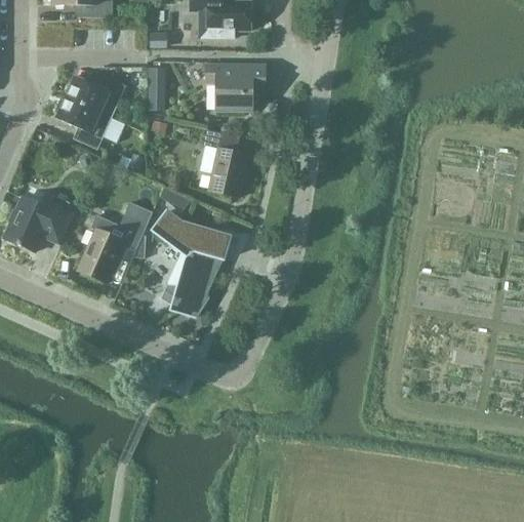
[(51,0),(51,3),(77,4),(77,16),(112,16),(112,0),(51,0)]
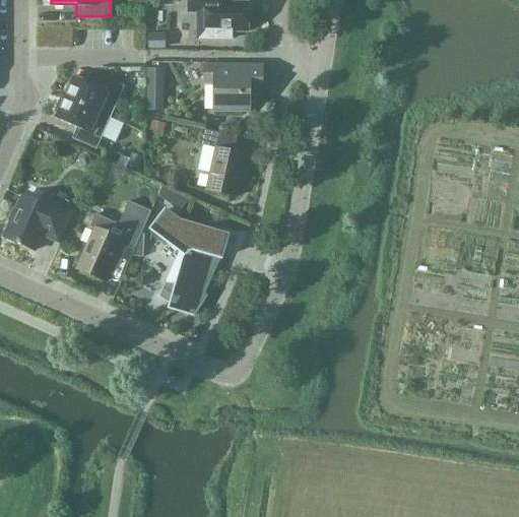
[(188,0),(188,10),(205,10),(204,37),(231,37),(232,28),(248,29),(248,0),(188,0)]
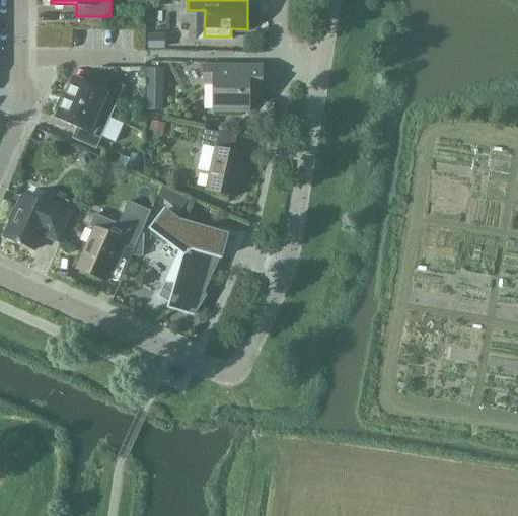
[(162,31),(150,31),(150,44),(161,44),(162,31)]
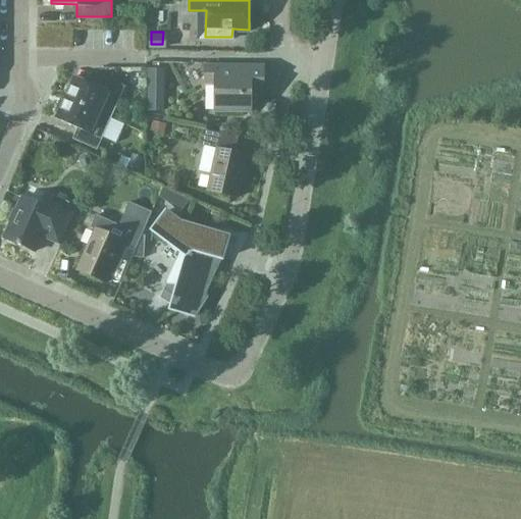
[(262,92),(263,64),(205,63),(204,81),(215,81),(215,109),(250,110),(250,91),(262,92)]
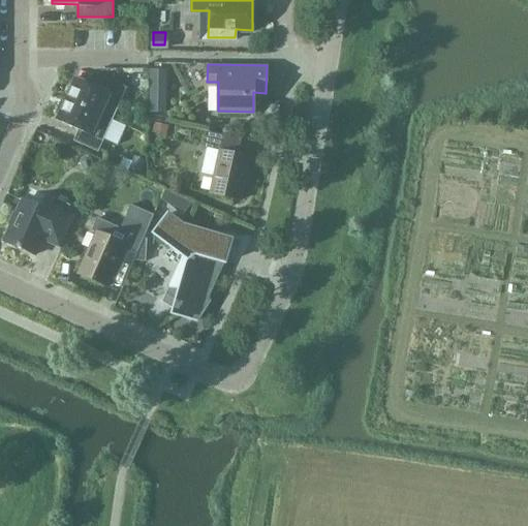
[(75,75),(66,97),(113,118),(127,86),(102,74),(97,86),(75,75)]
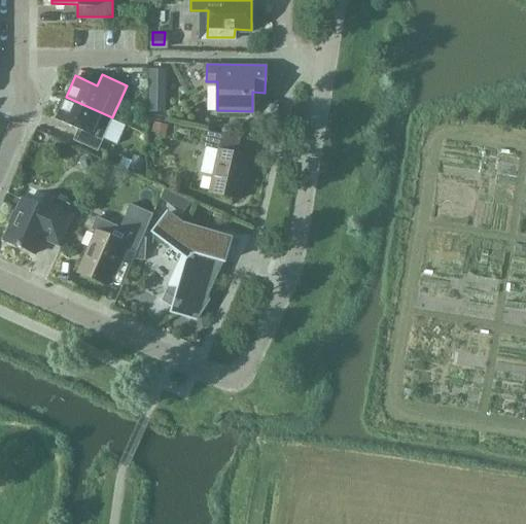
[(112,117),(66,97),(57,117),(78,128),(73,138),(98,149),(112,117)]
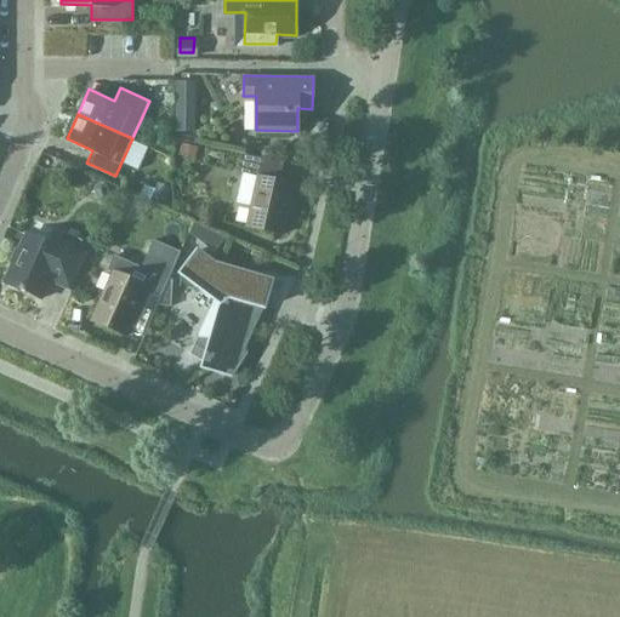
[(200,132),(197,114),(176,119),(180,137),(200,132)]
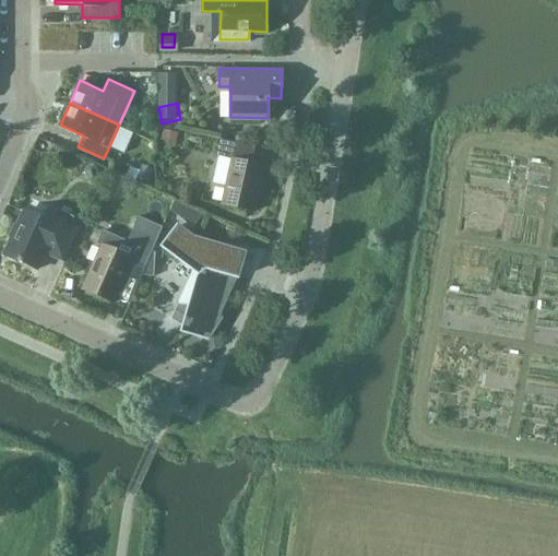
[(128,109),(119,130),(133,137),(142,115),(128,109)]
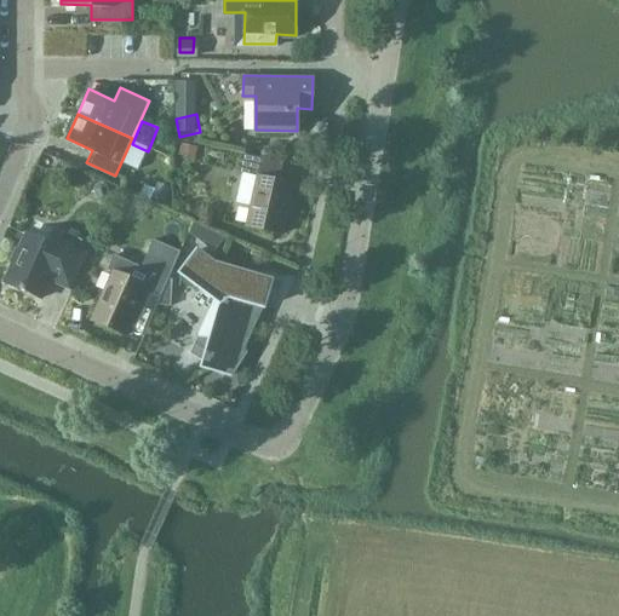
[(199,144),(182,140),(179,153),(196,155),(199,144)]
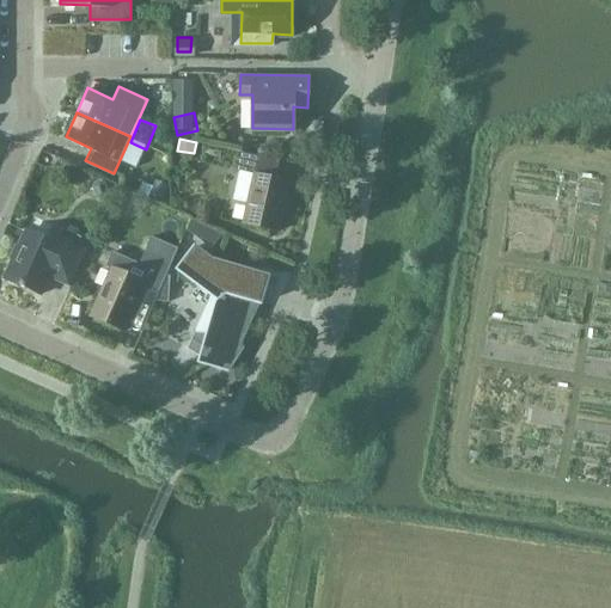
[(277,228),(288,180),(274,177),(279,158),(242,149),(237,169),(254,172),(243,220),(277,228)]
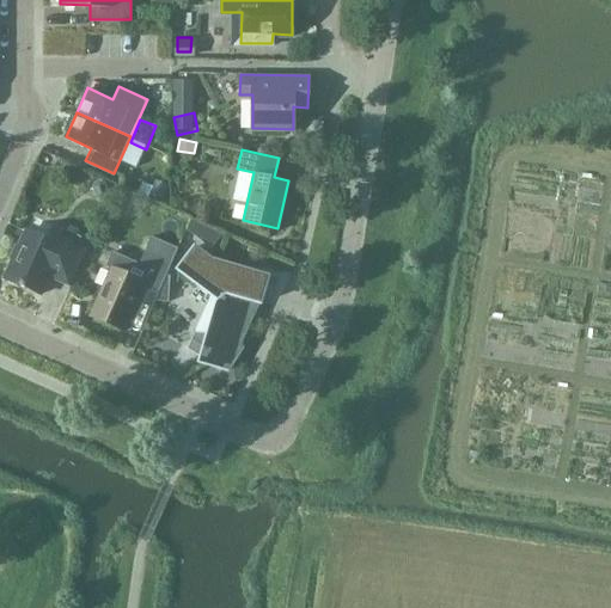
[(167,182),(156,177),(148,191),(162,196),(167,182)]
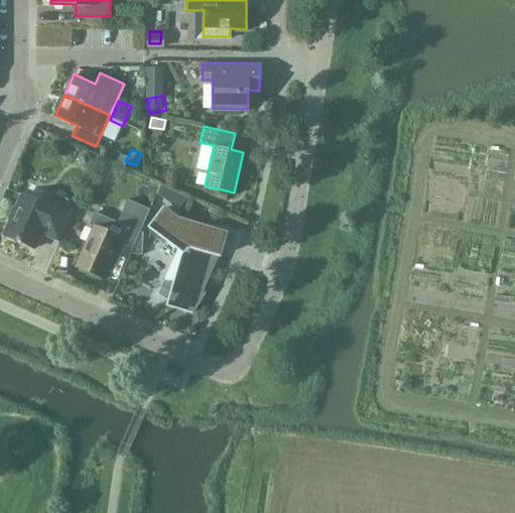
[(89,151),(85,150),(79,152),(78,156),(81,164),(85,166),(90,164),(92,160),(89,151)]
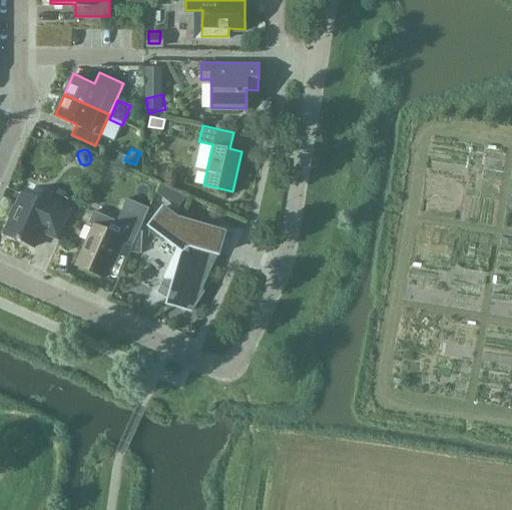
[(115,162),(103,157),(98,168),(110,173),(115,162)]
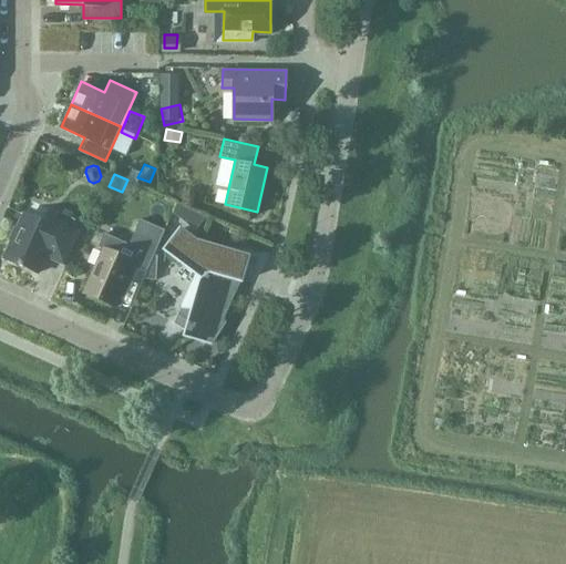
[(65,255),(81,222),(50,208),(44,221),(23,211),(17,226),(16,225),(9,238),(12,239),(4,256),(38,272),(49,247),(65,255)]
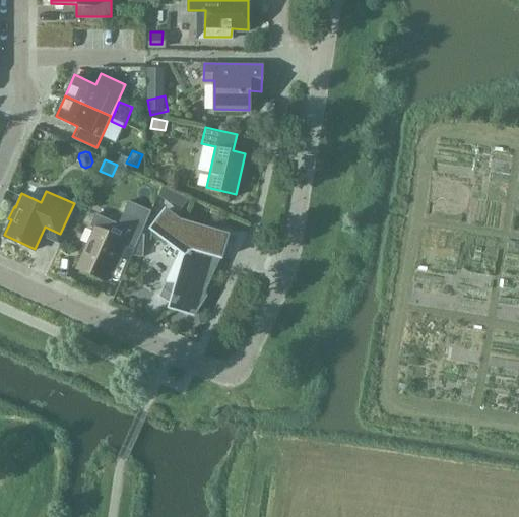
[(94,228),(77,267),(105,279),(121,242),(133,248),(145,221),(150,208),(129,199),(123,212),(118,222),(94,212),(89,225),(94,228)]
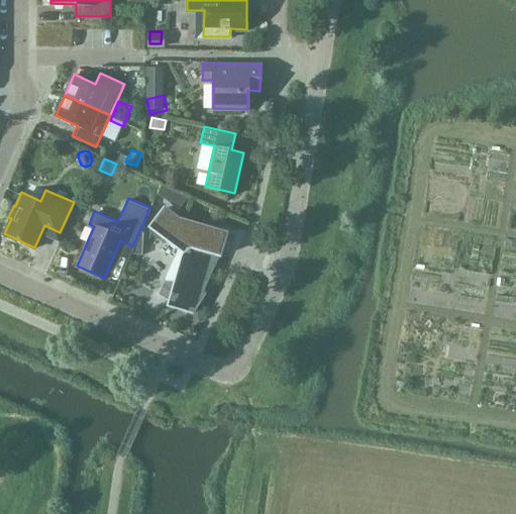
[(220,254),(226,232),(180,219),(165,207),(150,226),(184,251),(175,280),(165,279),(159,293),(169,300),(168,303),(192,311),(204,292),(203,288),(217,254),(220,254)]
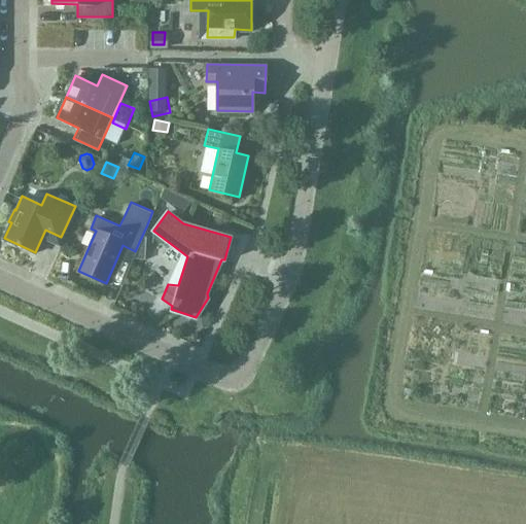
[(143,235),(134,257),(145,258),(146,236),(143,235)]
